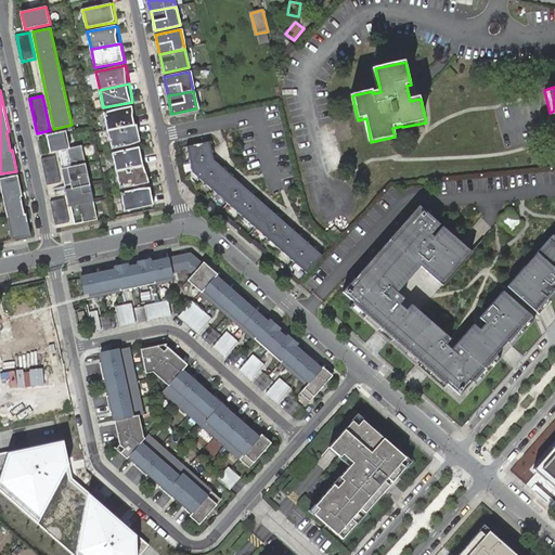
[(133,106),(104,113),(107,130),(138,124),(133,106)]
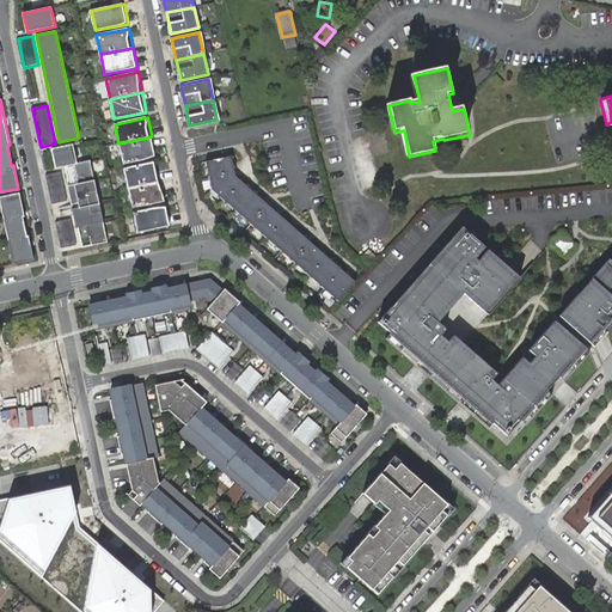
[(152,136),(118,144),(123,164),(155,157),(152,136)]
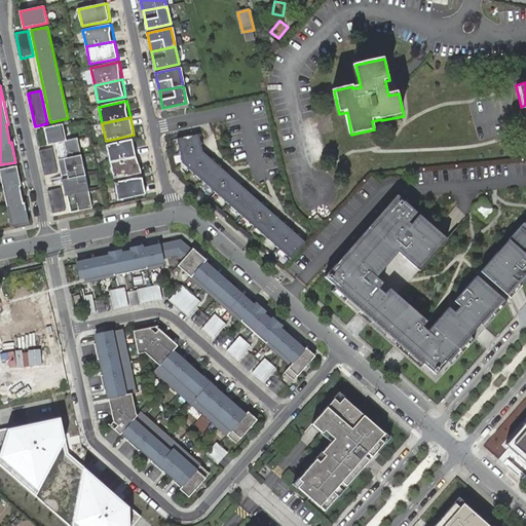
[(63,124),(44,128),(48,144),(55,143),(71,213),(94,208),(78,138),(67,141),(63,124)]
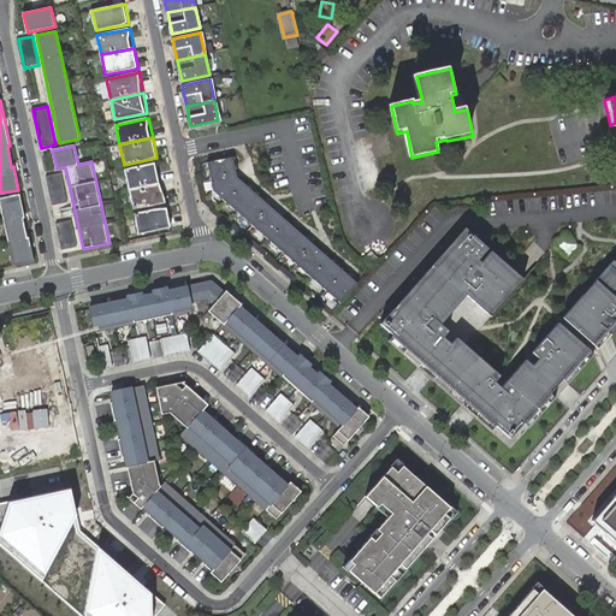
[(212,190),(344,304),(361,285),(237,178),(232,157),(207,161),(212,190)]
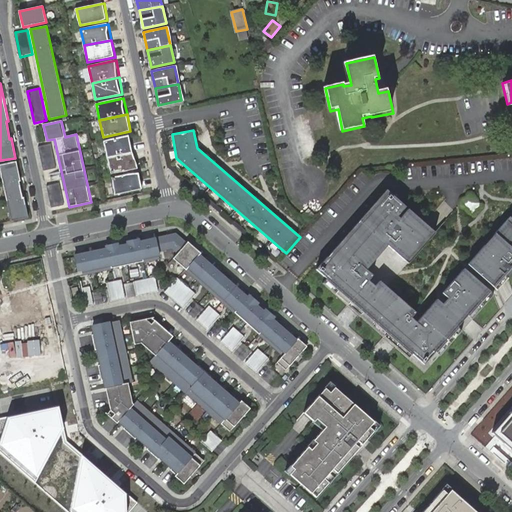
[(131,135),(104,141),(107,157),(135,152),(131,135)]
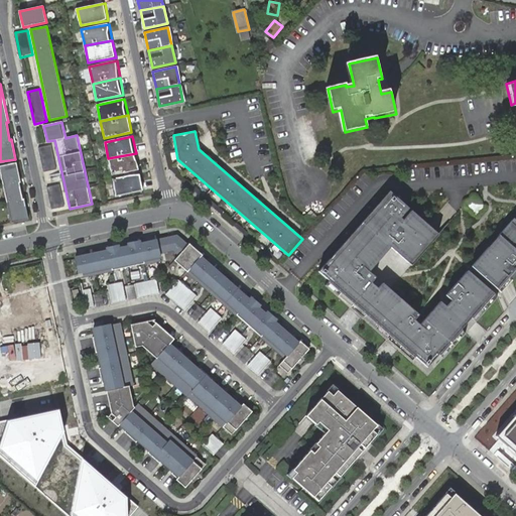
[(315,143),(304,144),(305,152),(315,152),(315,143)]
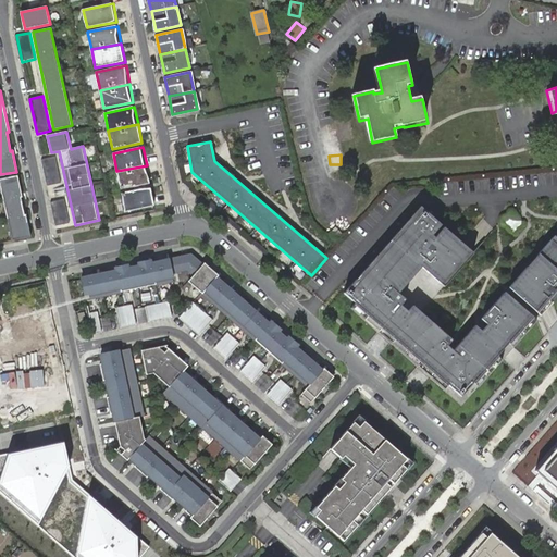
[(56,157),(42,159),(48,186),(61,183),(56,157)]
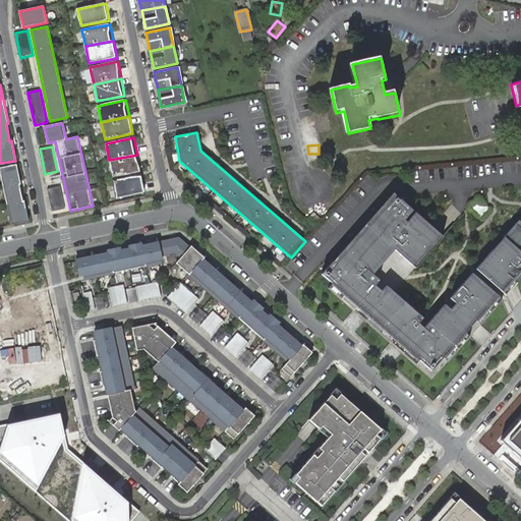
[(137,155),(109,160),(113,177),(140,172),(137,155)]
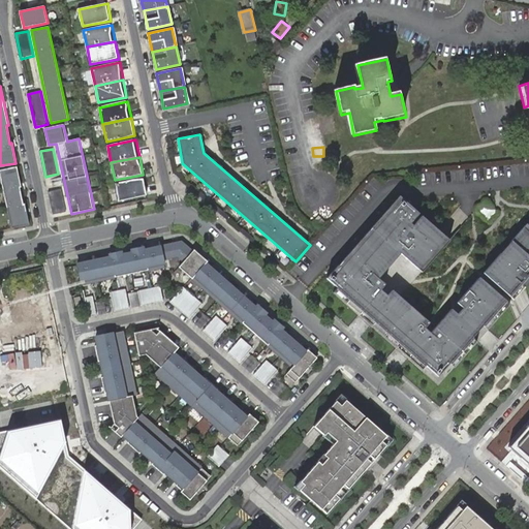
[(21,186),(17,166),(0,169),(0,174),(11,228),(29,224),(25,205),(23,205),(20,187),(21,186)]
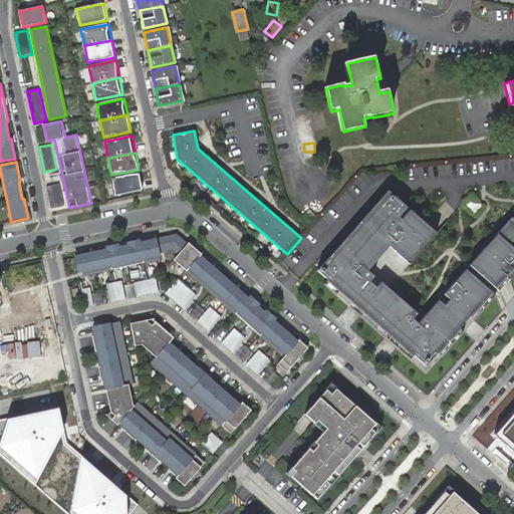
[(112,179),(115,197),(144,191),(140,173),(112,179)]
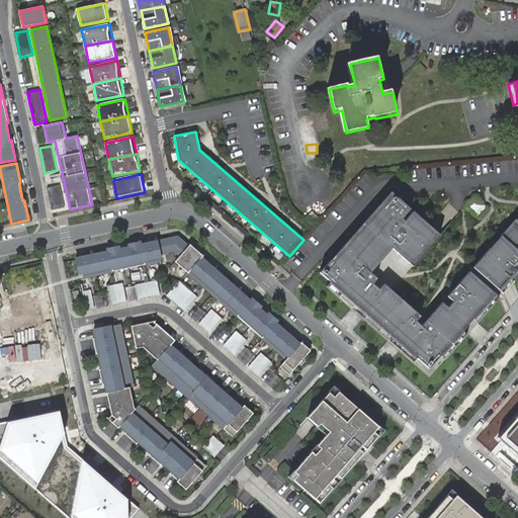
[(200,185),(187,174),(188,180),(200,192),(200,185)]
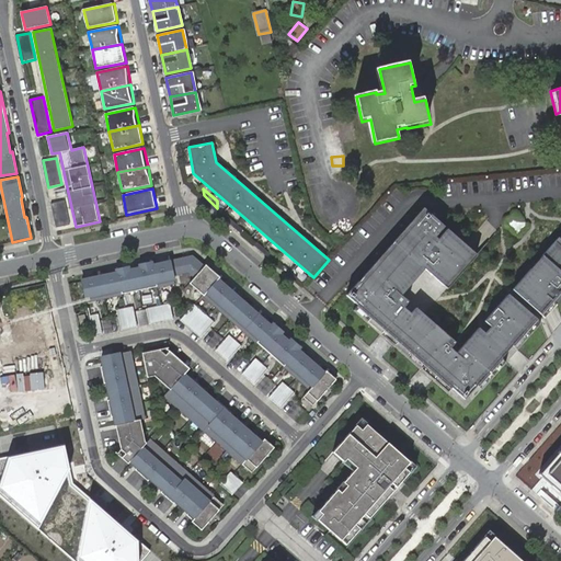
[(66,201),(52,204),(57,228),(70,225),(66,201)]
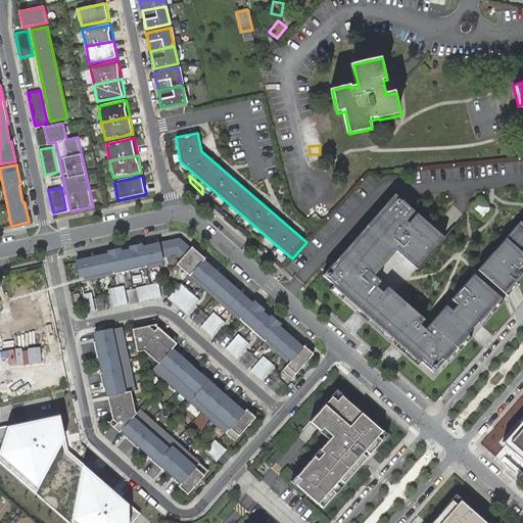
[(394,193),(323,275),(333,284),(329,288),(360,316),(396,349),(432,381),(478,330),(504,300),(473,274),(429,323),(395,293),(444,238),(394,193)]
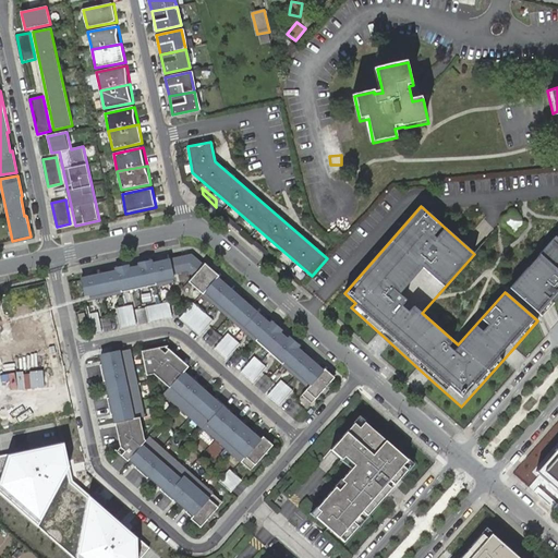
[(516,233),(525,223),(511,210),(502,221),(516,233)]
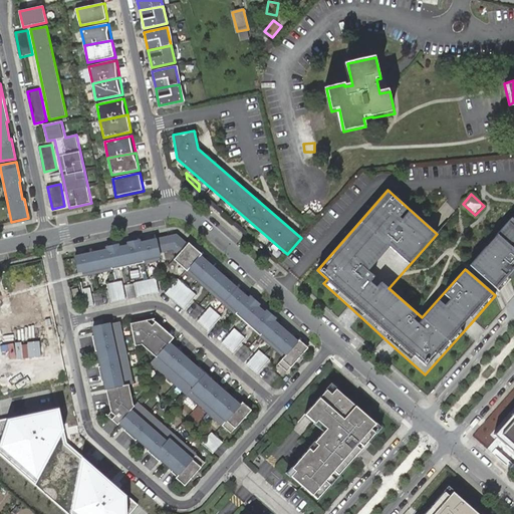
[(513,214),(469,265),(499,291),(513,273),(513,214)]
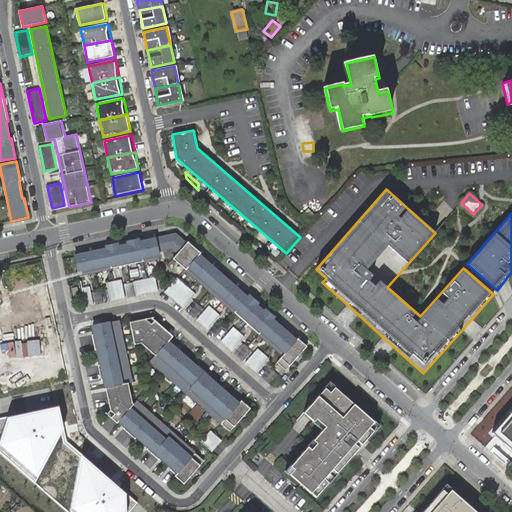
[(176,232),(73,253),(78,277),(161,260),(159,252),(171,249),(178,254),(174,258),(284,354),(277,362),(286,369),(307,345),(176,232)]
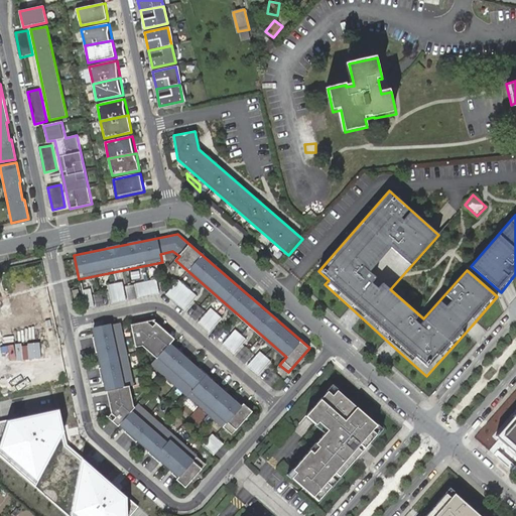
[(134,284),(137,298),(159,293),(156,279),(134,284)]
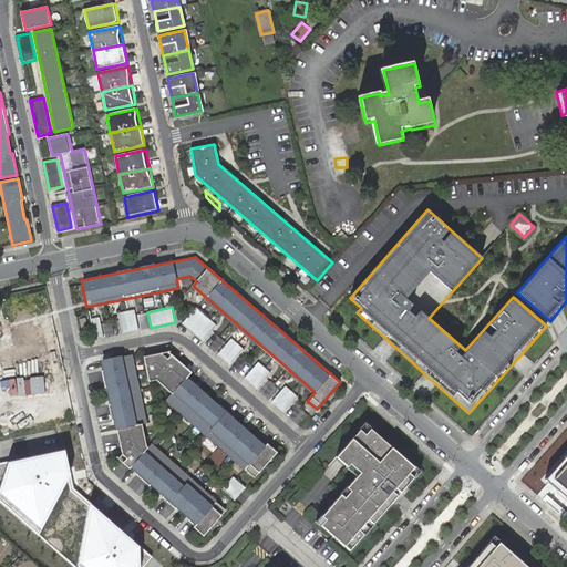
[(196,308),(182,323),(203,341),(216,326),(196,308)]
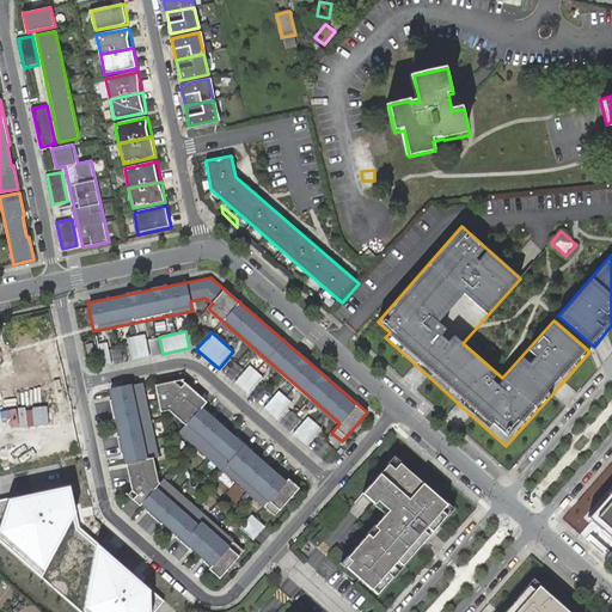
[(145,334),(128,337),(133,359),(150,355),(145,334)]
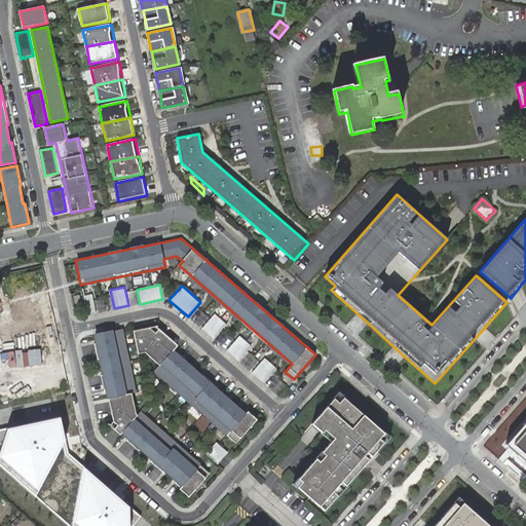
[(83,295),(87,314),(96,313),(91,294),(83,295)]
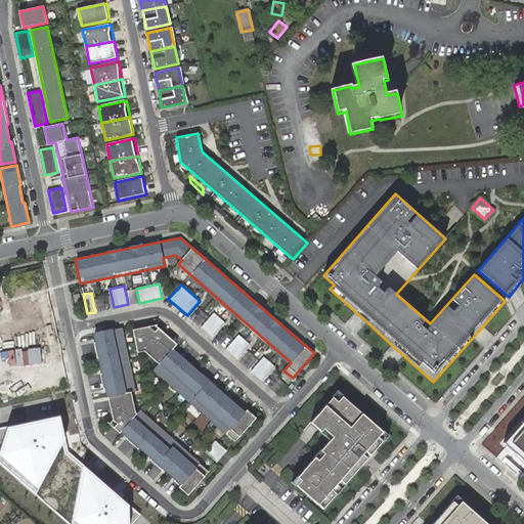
[(197,324),(206,317),(198,307),(188,315),(197,324)]
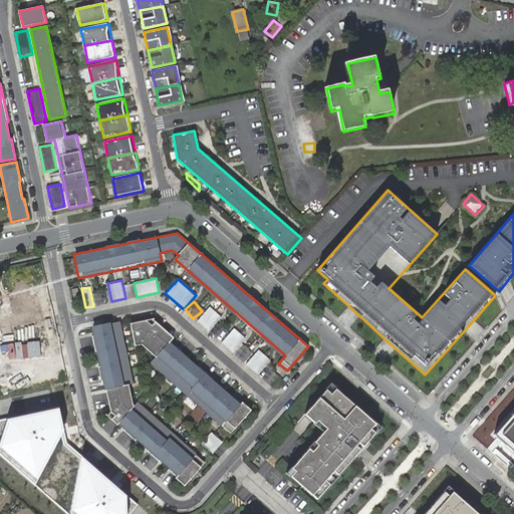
[(197,321),(208,331),(221,316),(210,307),(197,321)]
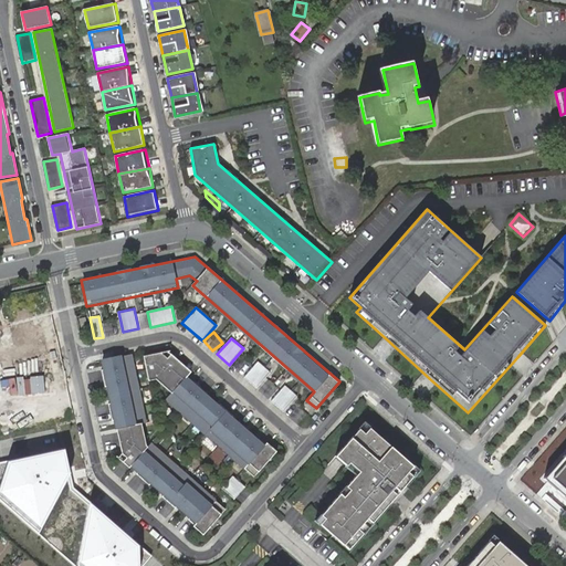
[(169,350),(144,355),(149,380),(156,379),(171,392),(165,401),(254,479),(278,451),(190,376),(194,371),(169,350)]
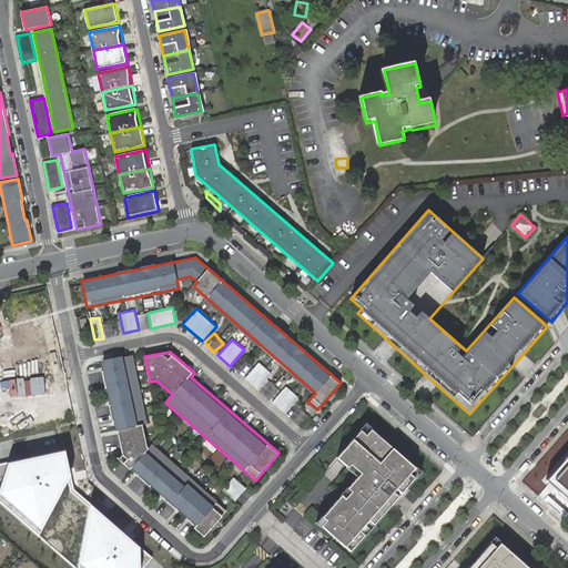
[(123,455),(119,459),(204,536),(226,511),(151,444),(148,447),(142,425),(149,424),(133,355),(103,363),(123,455)]
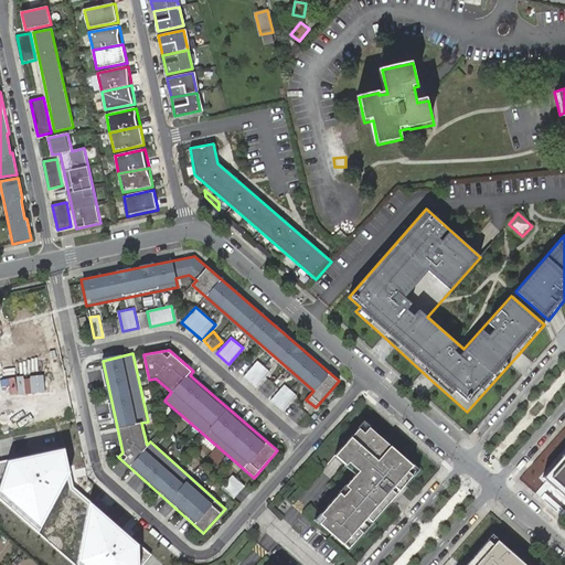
[(244,376),(256,387),(269,372),(257,361),(244,376)]
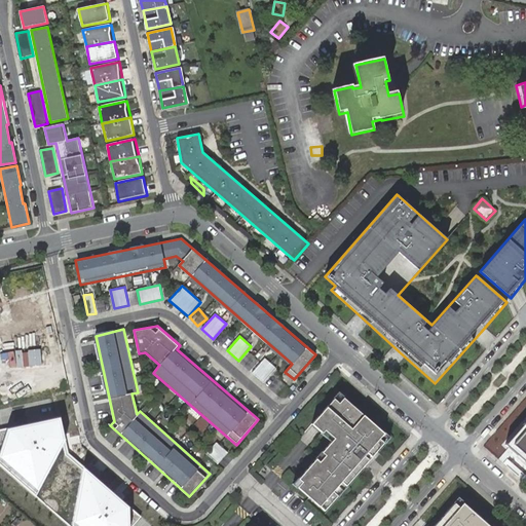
[(252,373),(263,383),(275,369),(264,359),(252,373)]
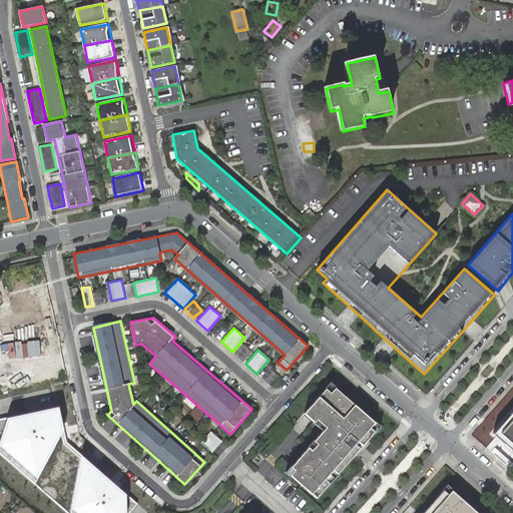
[(269,369),(263,375),(269,383),(276,378),(269,369)]
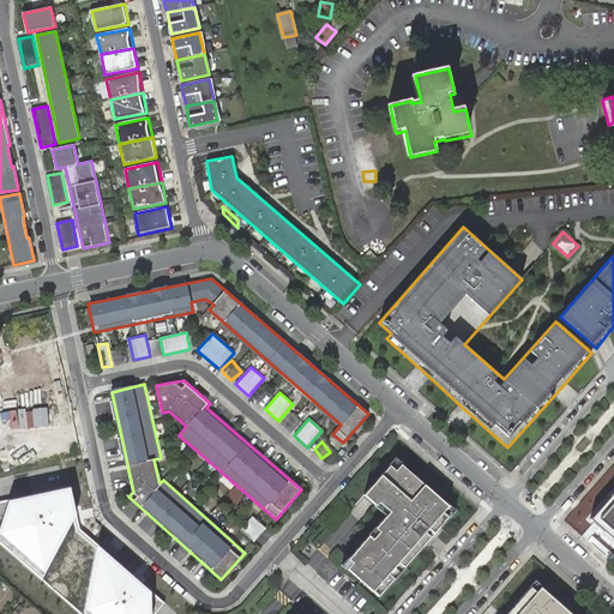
[(395,458),(363,494),(387,516),(343,566),(378,596),(428,539),(453,510),(395,458)]
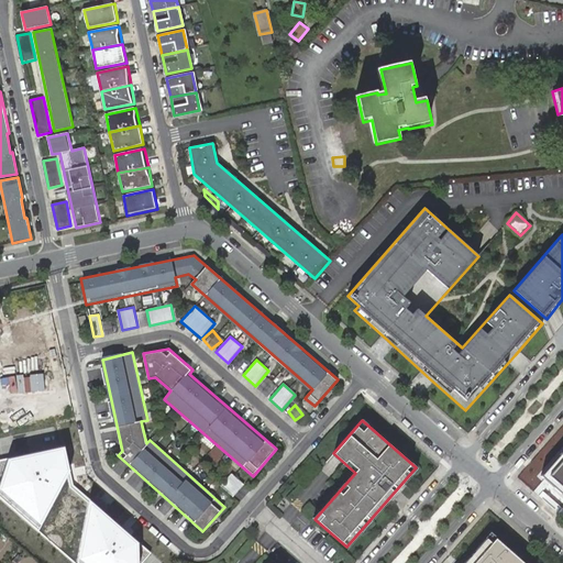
[(65,448),(0,460),(0,498),(74,562),(140,562),(150,553),(73,485),(65,448)]
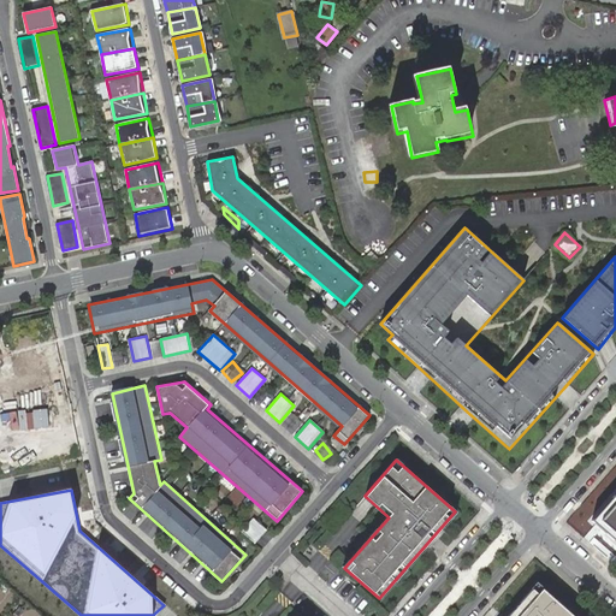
[(615,491),(592,520),(615,539),(615,491)]
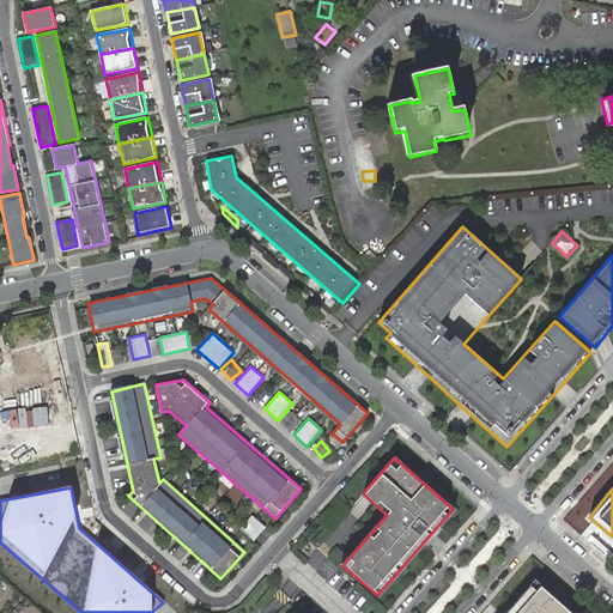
[(358,519),(370,505),(364,498),(351,513),(358,519)]
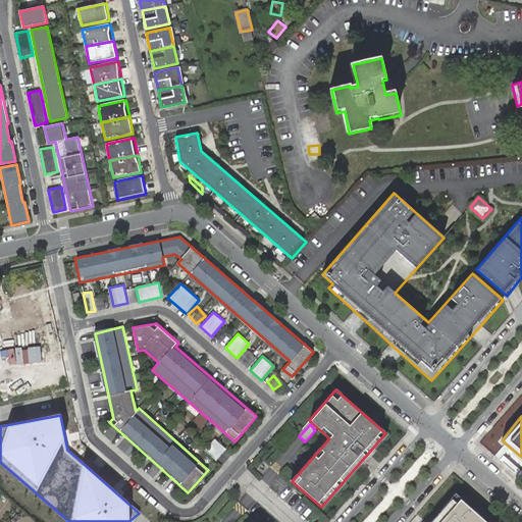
[(226,449),(215,438),(205,451),(216,461),(226,449)]
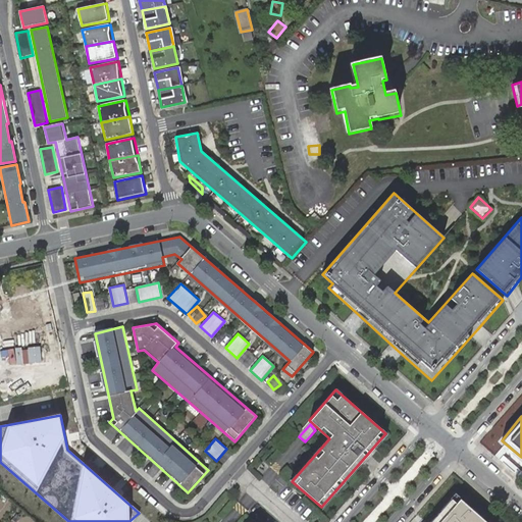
[(484,521),(454,496),(430,521),(484,521)]
